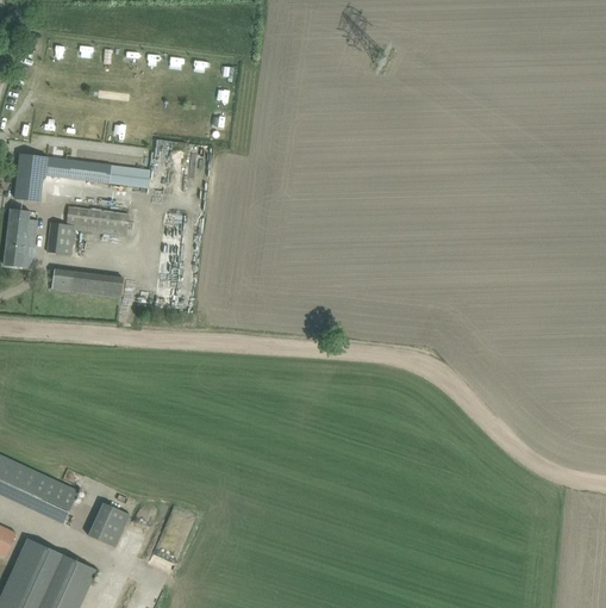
[(36,199),(39,172),(144,185),(147,169),(44,156),(44,155),(17,153),(11,197),(36,199)]
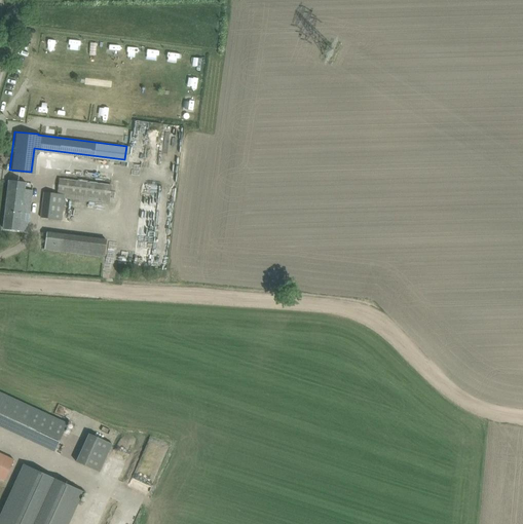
[(55,218),(59,196),(105,202),(107,184),(55,177),(54,192),(40,190),(37,216),(55,218)]
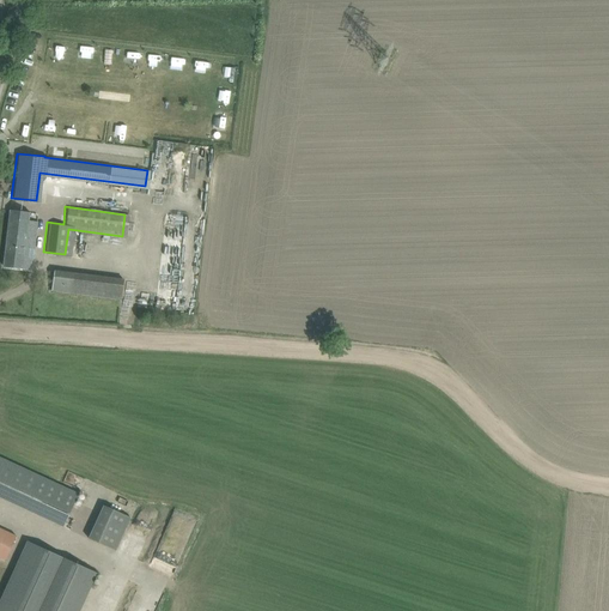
[(26,211),(19,210),(7,209),(0,265),(26,267),(28,256),(29,258),(31,246),(34,221),(25,219),(26,211)]
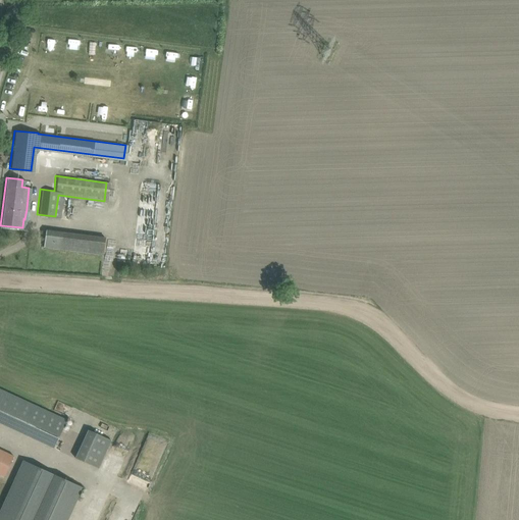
[(44,246),(104,252),(106,238),(46,231),(44,246)]
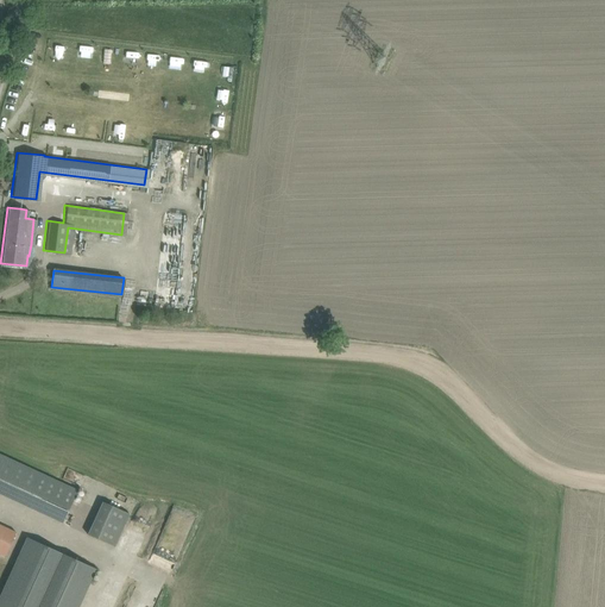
[(0,494),(60,523),(75,488),(0,452),(0,494)]
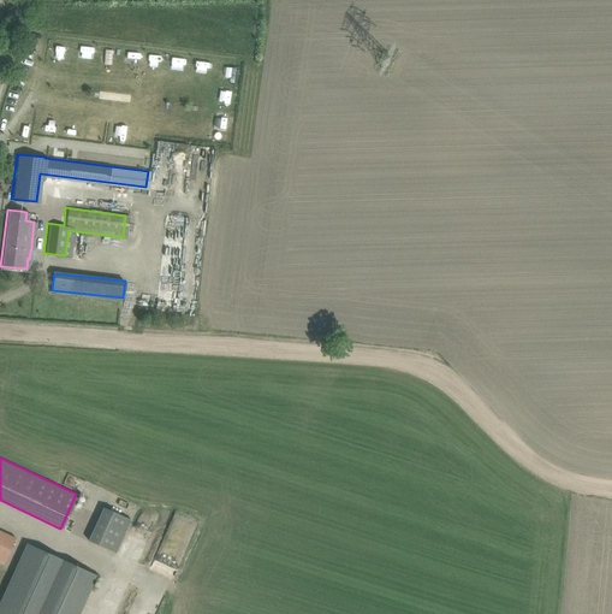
[(89,538),(116,550),(131,515),(105,503),(89,538)]
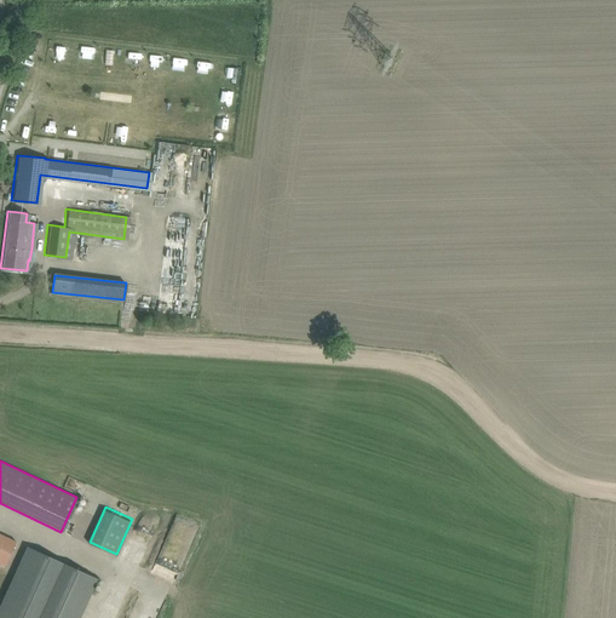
[(0,562),(4,565),(15,541),(0,533),(0,562)]
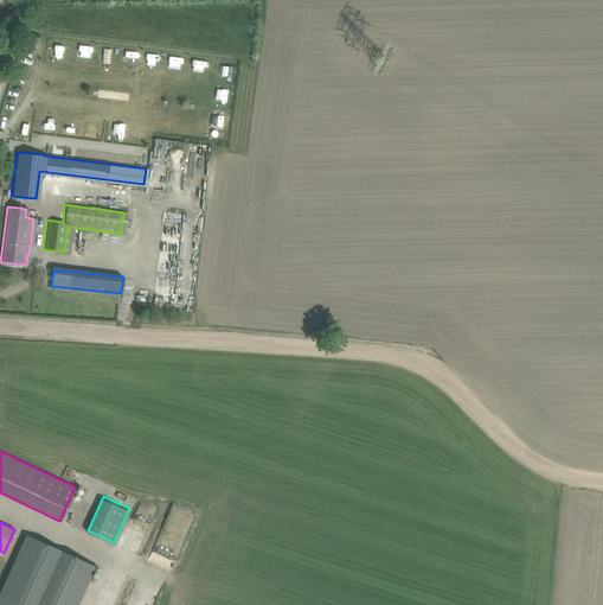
[(26,535),(0,592),(0,604),(72,604),(92,565),(26,535)]
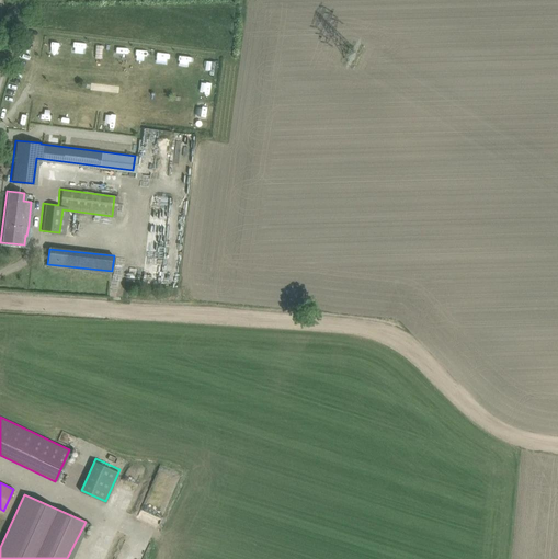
All buildings are outlined.
